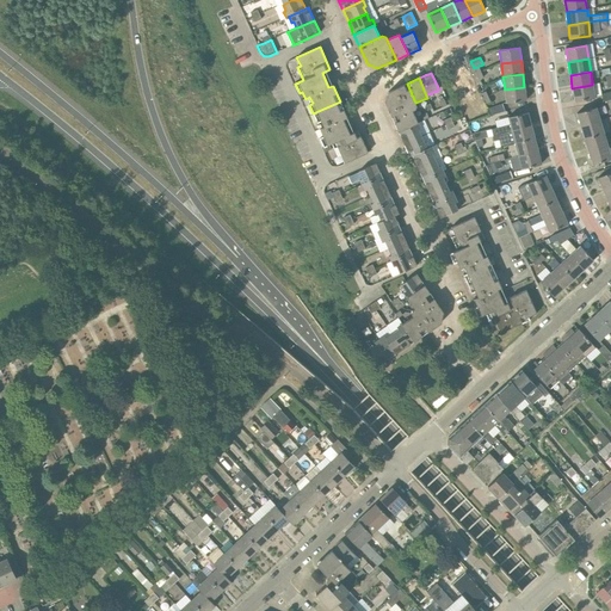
[(417,106),(415,103),(407,84),(388,92),(384,102),(393,119),(413,111),(415,110),(417,106)]
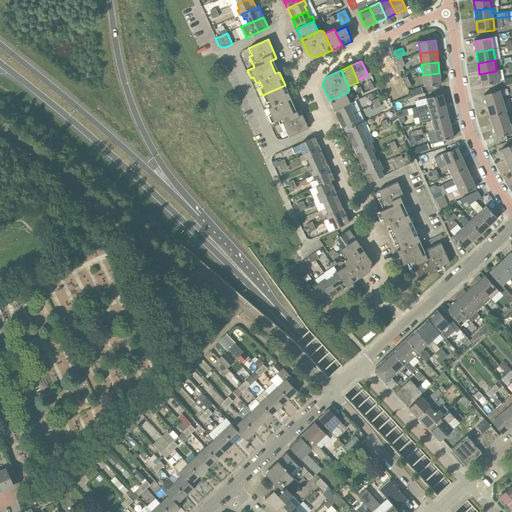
[(481,85),(498,82),(496,71),(479,74),(481,85)]
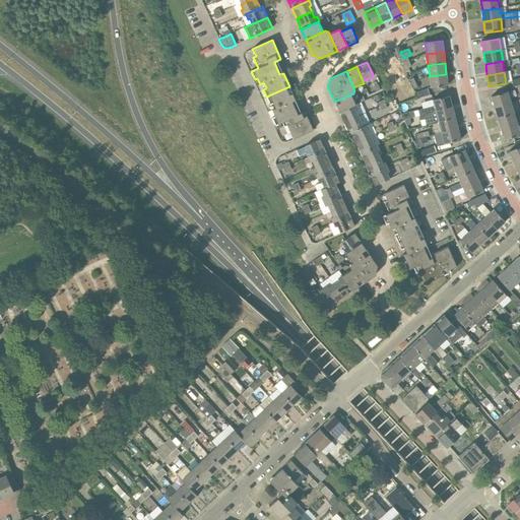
[(446,74),(430,76),(431,88),(448,85),(446,74)]
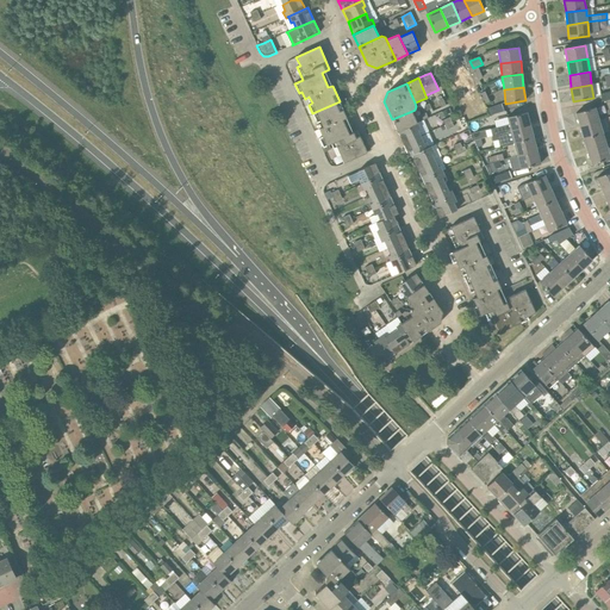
[(340,101),(312,113),(317,123),(321,122),(323,128),(319,129),(322,136),(319,138),(323,148),(322,148),(324,153),(331,149),(329,144),(331,144),(337,156),(340,155),(344,163),(367,153),(358,130),(349,134),(343,119),(347,118),(340,101)]
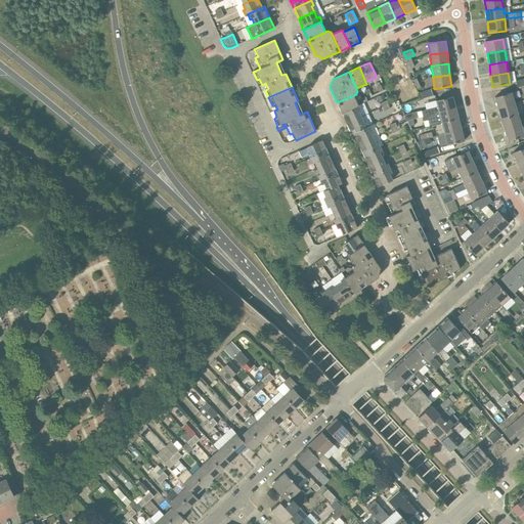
[(431,89),(419,93),(421,99),(432,95),(431,89)]
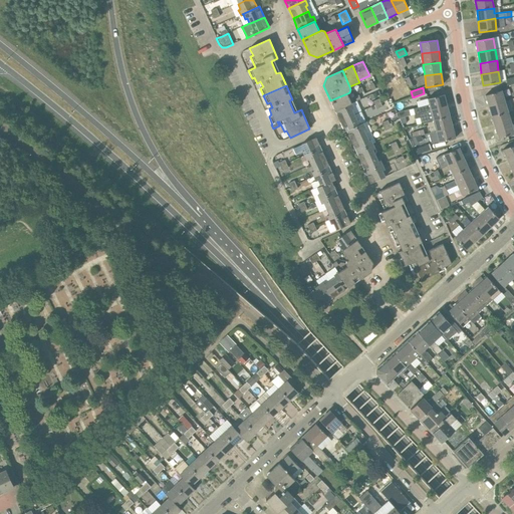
[(488,106),(505,101),(502,90),(485,95),(488,106)]
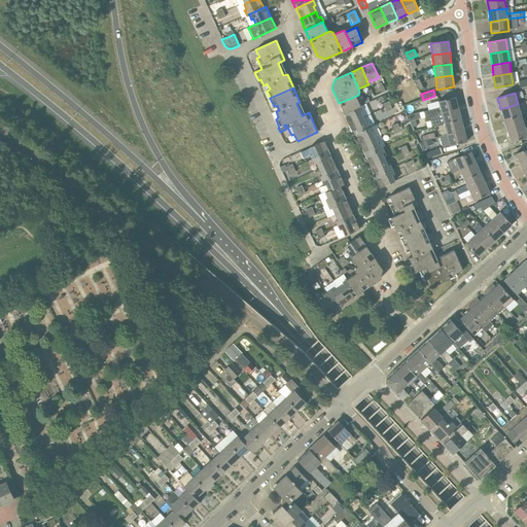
[(339,103),(344,114),(360,107),(360,106),(356,96),(339,103)]
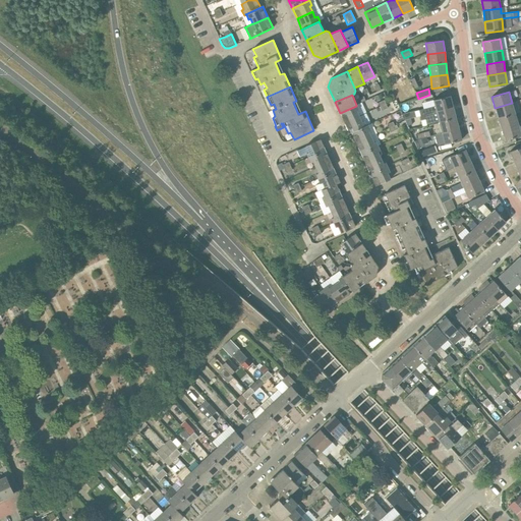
[(437,112),(453,107),(450,96),(433,101),(435,107),(418,111),(420,116),(437,112)]
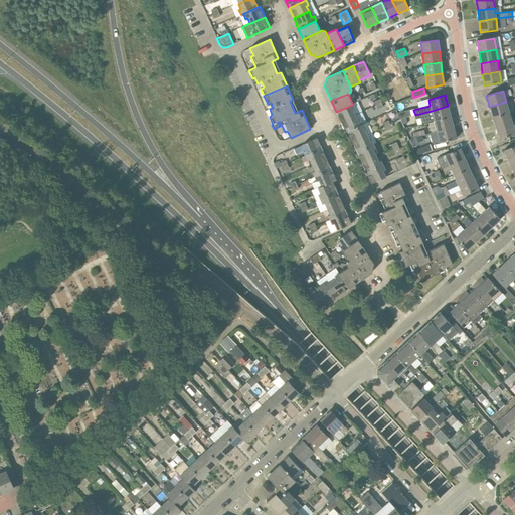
[(493,118),(509,113),(506,102),(489,107),(493,118)]
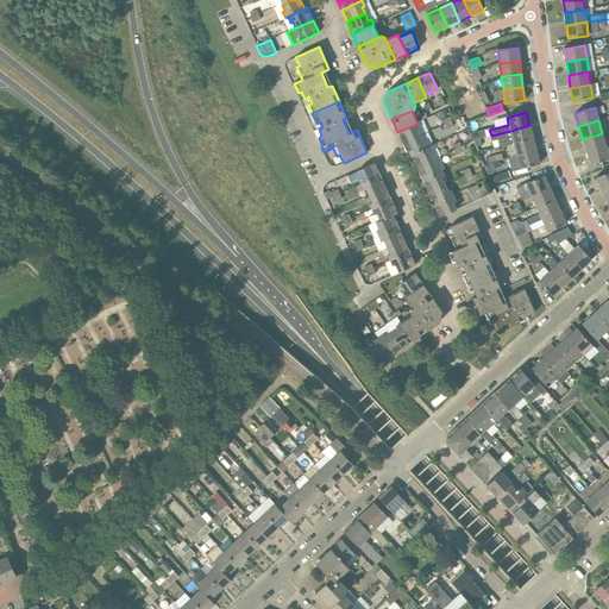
[(397,132),(402,144),(421,137),(418,129),(420,127),(418,123),(416,123),(416,124),(397,132)]
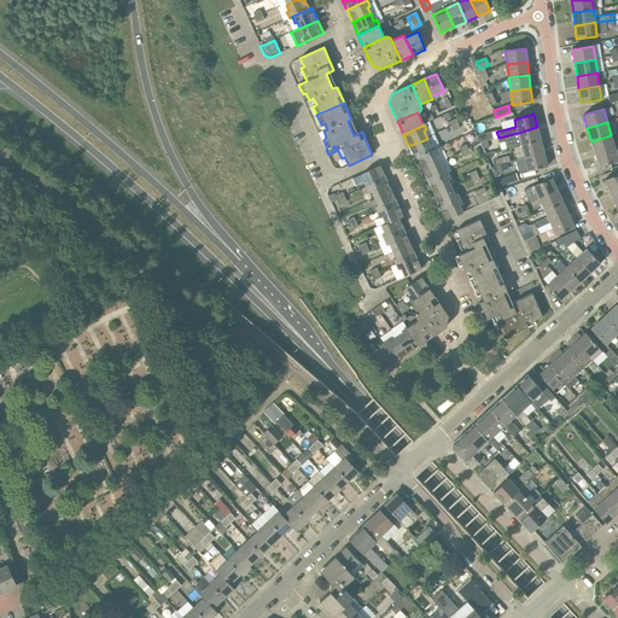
[(520,145),(541,140),(537,127),(518,133),(499,138),(500,144),(505,143),(506,149),(520,145)]
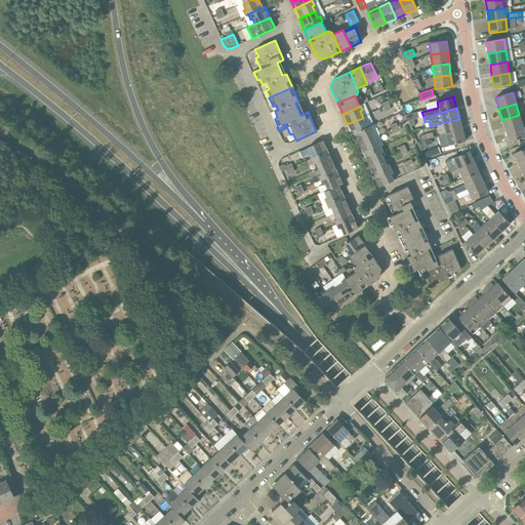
[(419,117),(418,112),(407,115),(408,121),(414,119),(419,117)]
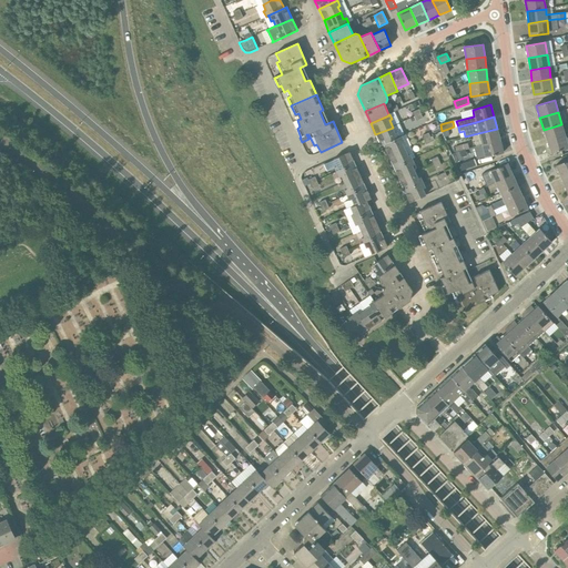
[(547,142),(566,137),(561,124),(544,130),(547,142)]
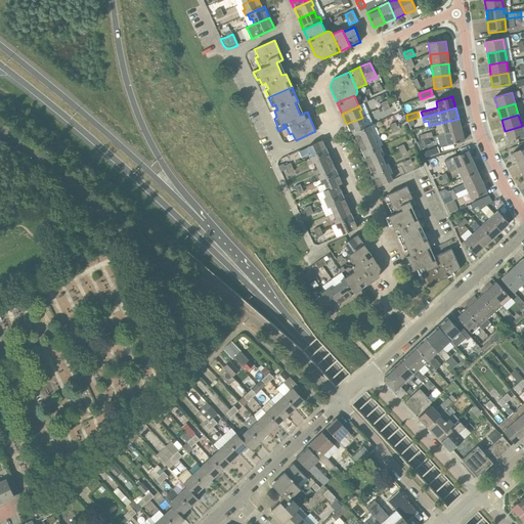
[(353,133),(368,127),(368,126),(366,121),(364,123),(362,118),(346,124),(351,135),(353,134),(353,133)]
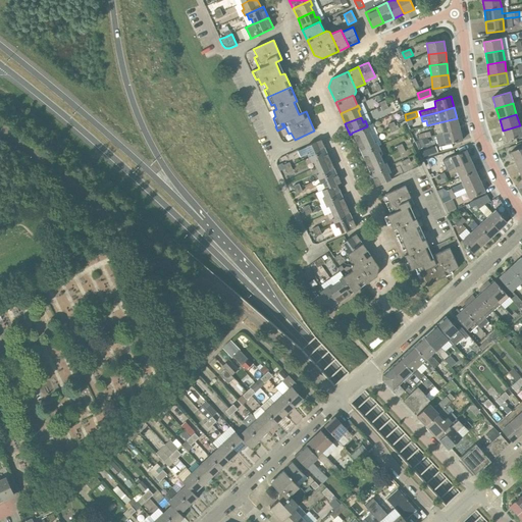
[(442,134),(460,129),(457,118),(439,122),(442,134)]
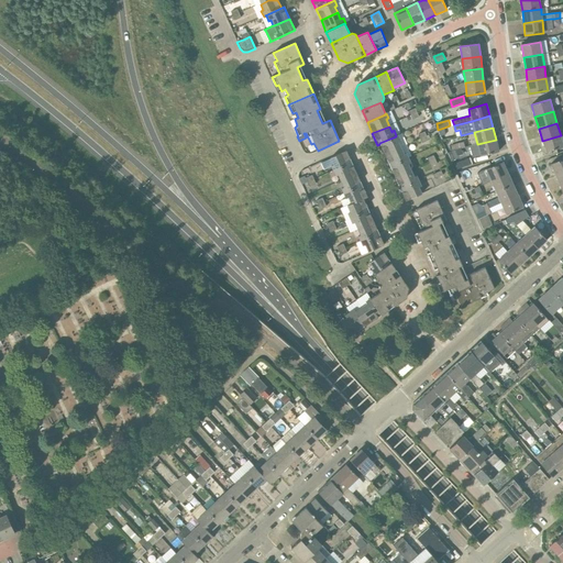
[(379,144),(385,155),(401,147),(398,142),(400,140),(398,134),(396,135),(396,136),(379,143),(379,144)]
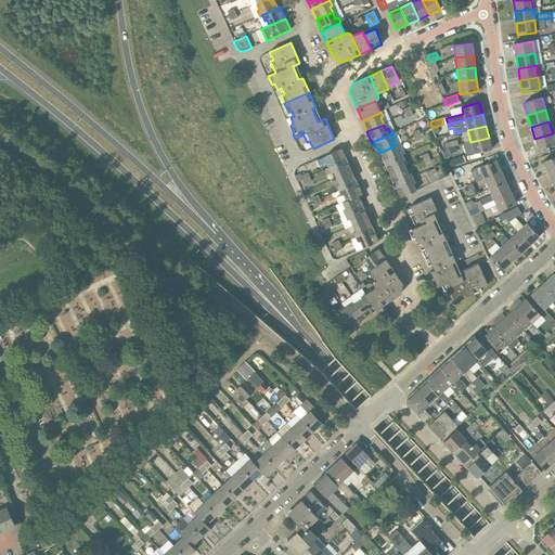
[(538,150),(554,144),(554,141),(553,133),(534,139),(538,150)]
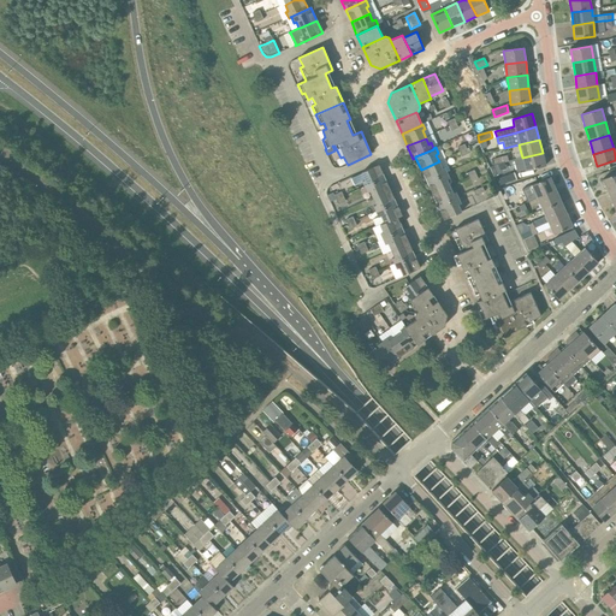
[(543,153),(522,158),(514,160),(517,172),(526,170),(539,166),(540,167),(546,166),(543,153)]
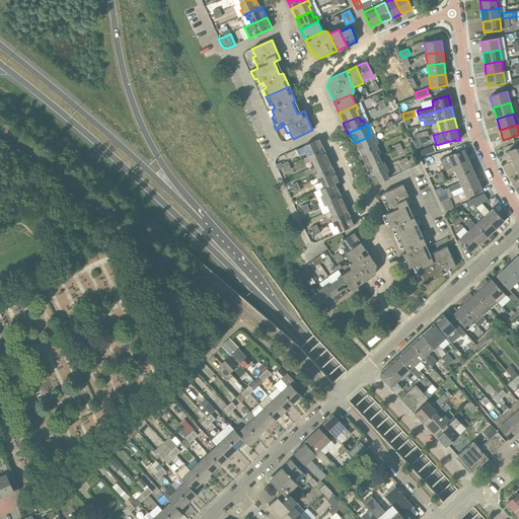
[(419,139),(429,136),(428,131),(416,134),(417,139),(419,139)]
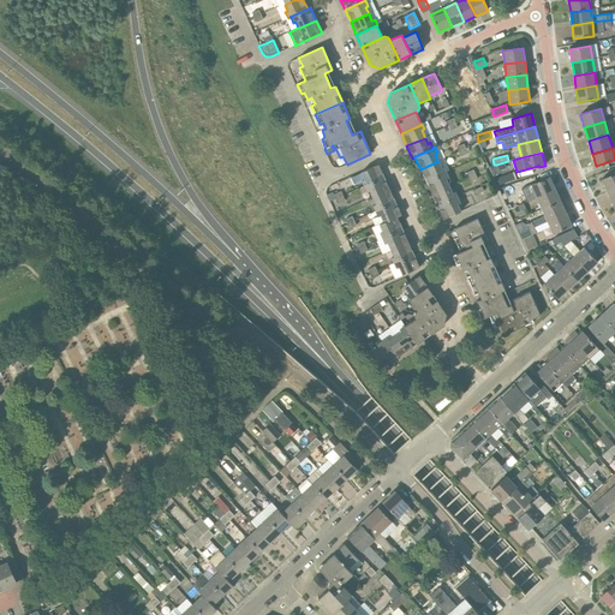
[(427,181),(447,173),(445,167),(441,168),(439,161),(421,169),(427,181)]
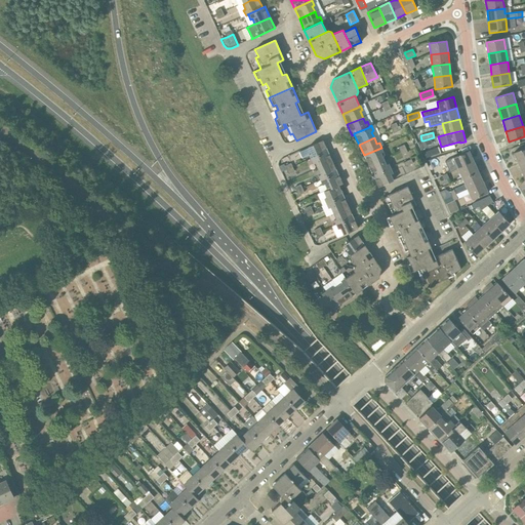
[(311,159),(328,152),(323,140),(309,147),(301,150),(307,161),(311,159)]
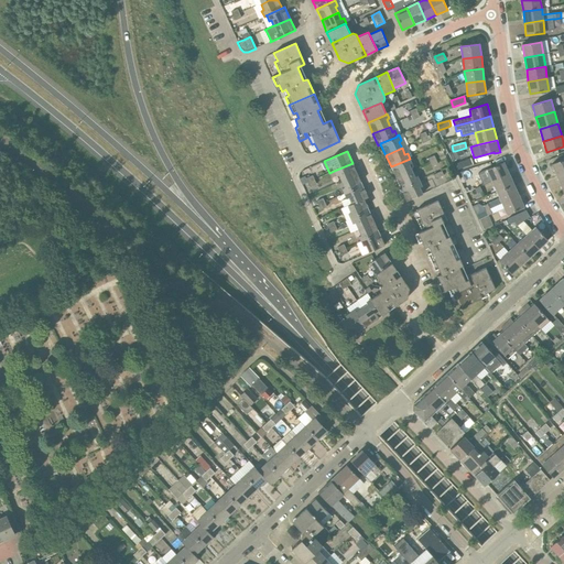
[(452,161),(458,159),(455,151),(453,151),(448,153),(452,161)]
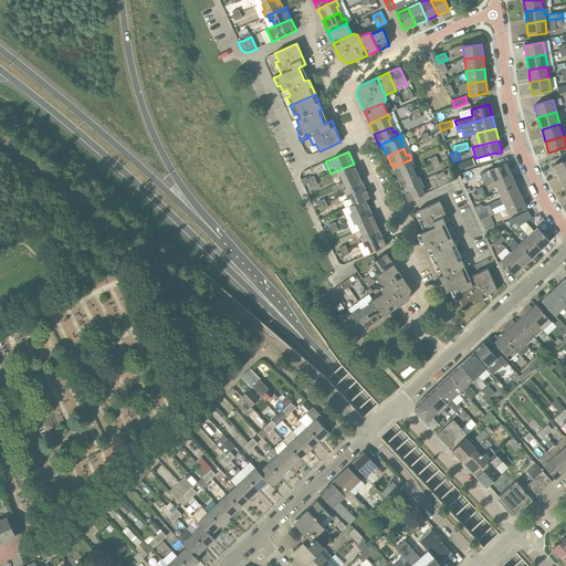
[(397,179),(413,171),(411,165),(413,164),(411,159),(392,167),(397,179)]
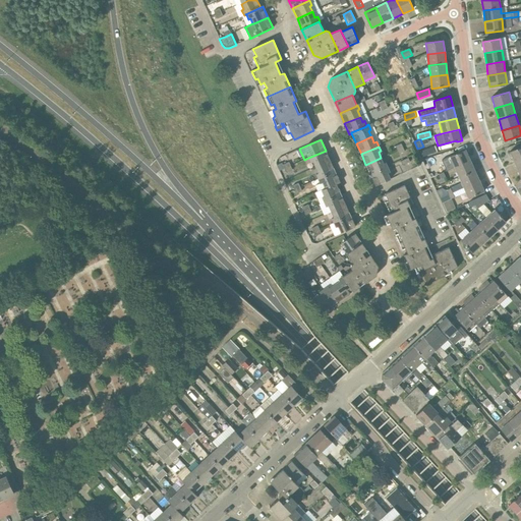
[(423,157),(437,152),(435,147),(421,151),(423,157)]
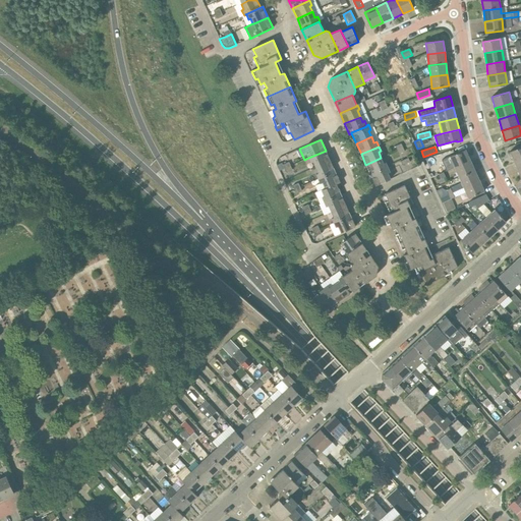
[(514,163),(520,160),(520,147),(510,152),(514,163)]
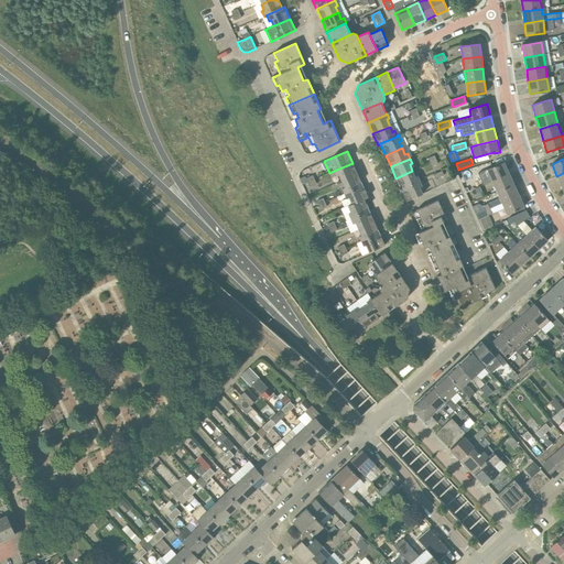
[(491,181),(509,173),(503,162),(499,164),(498,163),(486,169),(491,181)]
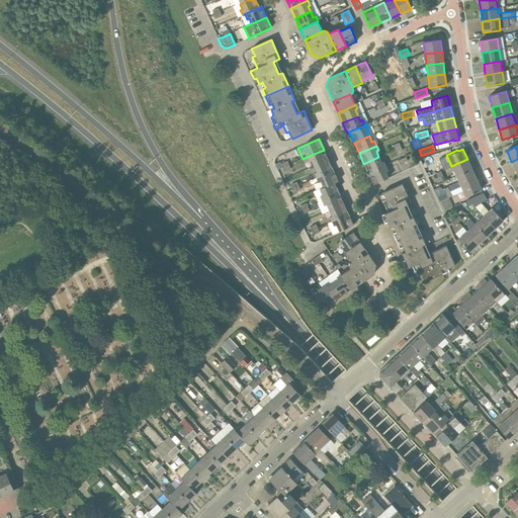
[(314,167),(328,160),(324,150),(307,157),(309,162),(311,161),(314,167)]
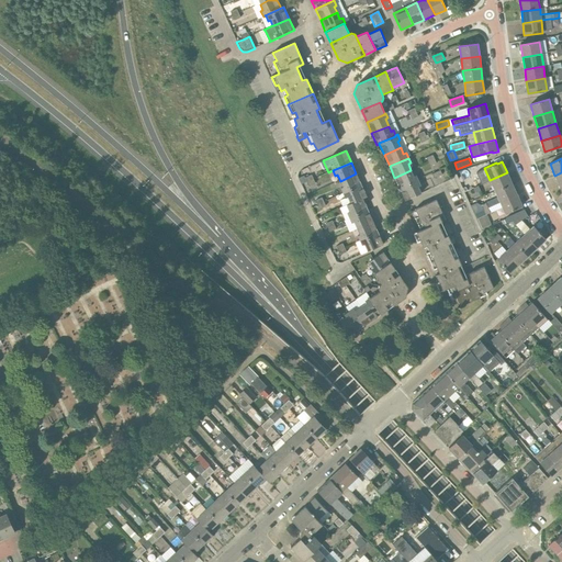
[(417,181),(416,179),(415,176),(414,176),(411,170),(394,178),(400,189),(417,181)]
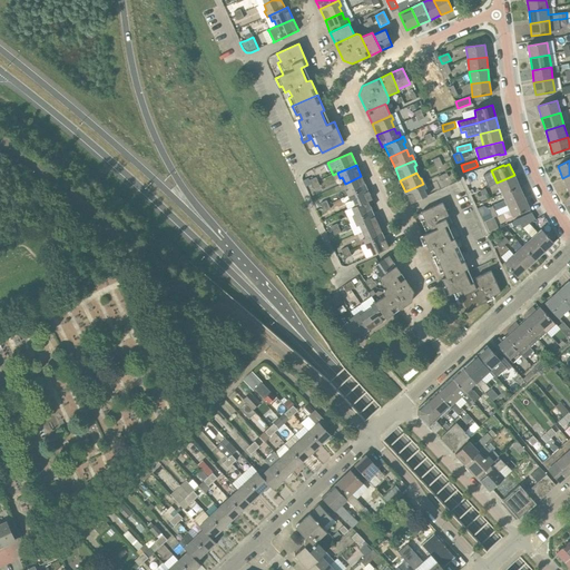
[(502,195),(519,187),(514,175),(497,183),(502,195)]
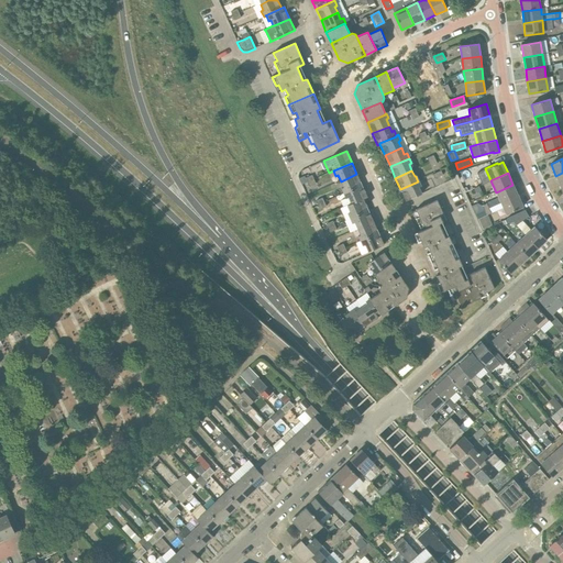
[(343,194),(362,186),(356,174),(341,181),(343,188),(341,189),(343,194)]
